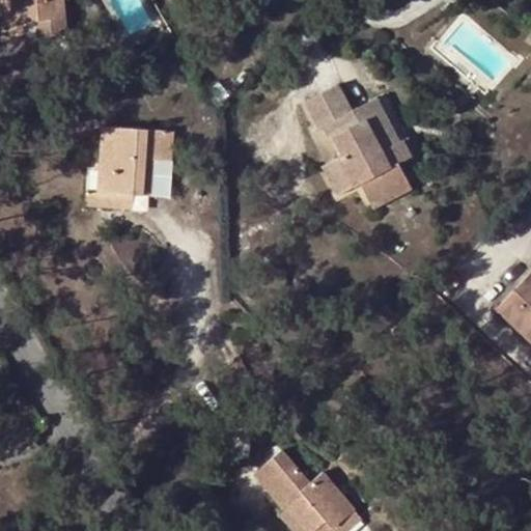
[(0,0),(0,22),(0,23),(12,22),(10,0),(0,0)]
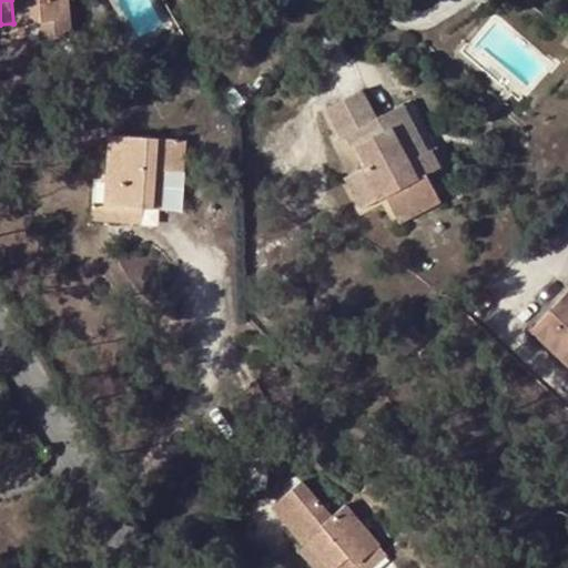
[(11,0),(13,23),(39,21),(40,41),(70,39),(66,0),(11,0)]
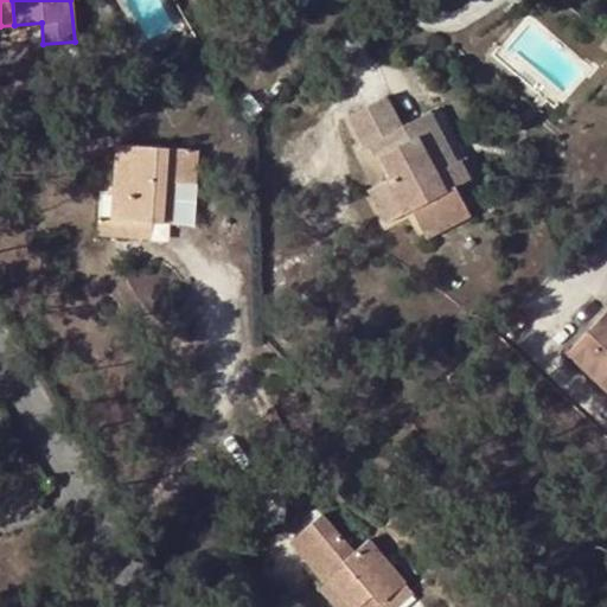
[(14,25),(0,26),(2,48),(43,44),(42,23),(14,25)]
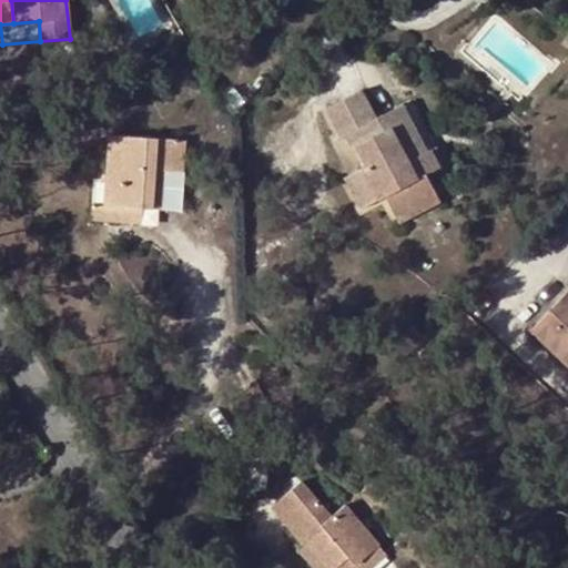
[(383,132),(376,120),(361,91),(327,109),(343,138),(347,135),(365,168),(346,178),(364,209),(386,196),(394,211),(434,189),(426,175),(439,168),(429,149),(407,161),(391,128),(383,132)]
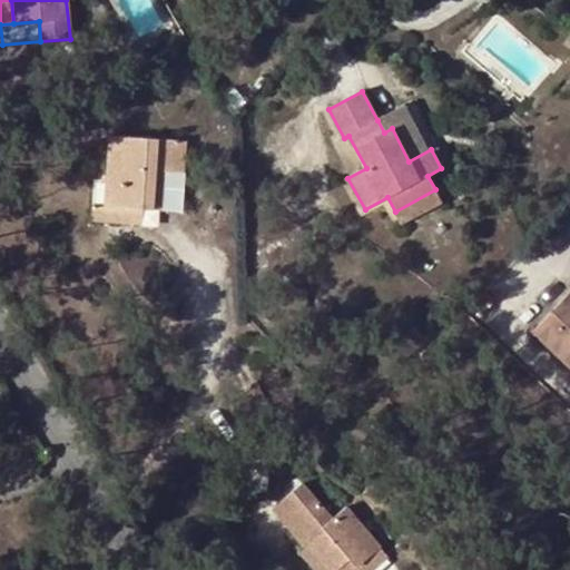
[(405,105),(377,120),(384,133),(392,128),(409,161),(431,149),(405,105)]
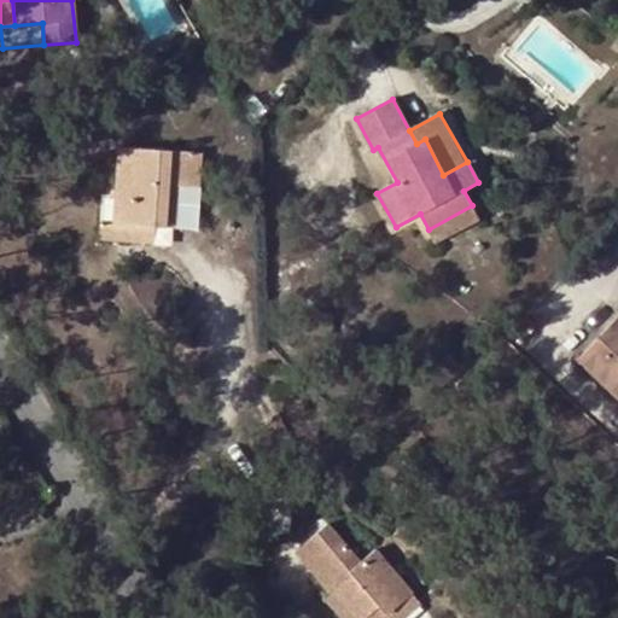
[(174,227),(179,151),(120,147),(115,225),(98,223),(98,240),(130,243),(132,225),(153,226),(174,227)]
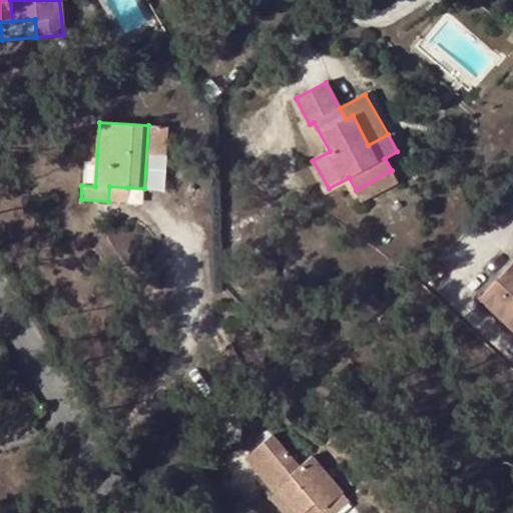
[(162,126),(148,125),(144,188),(161,189),(164,149),(160,149),(162,126)]
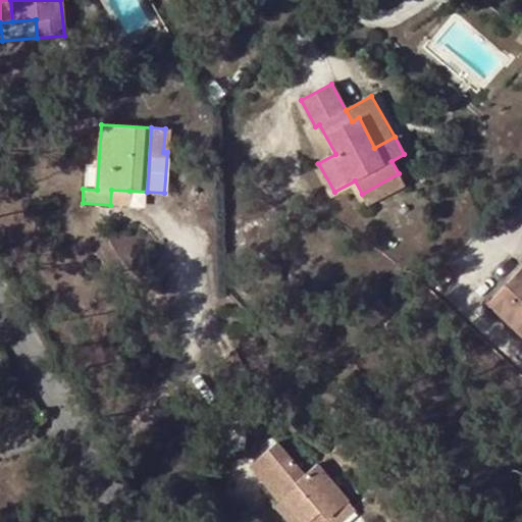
[(399,173),(362,194),(369,206),(405,186),(399,173)]
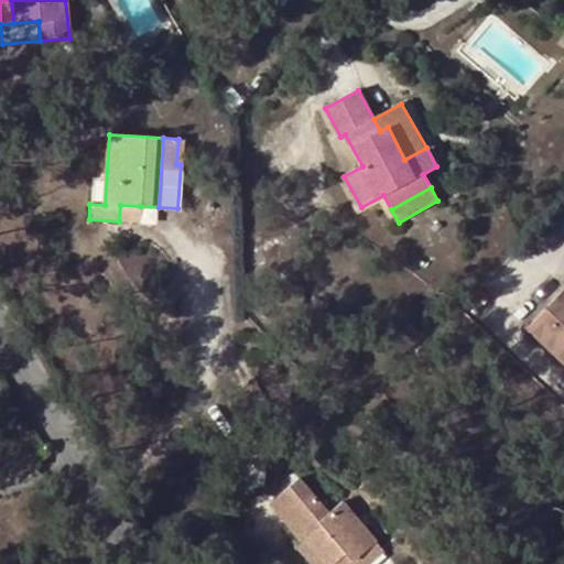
[(120,205),(119,221),(139,223),(140,206),(120,205)]
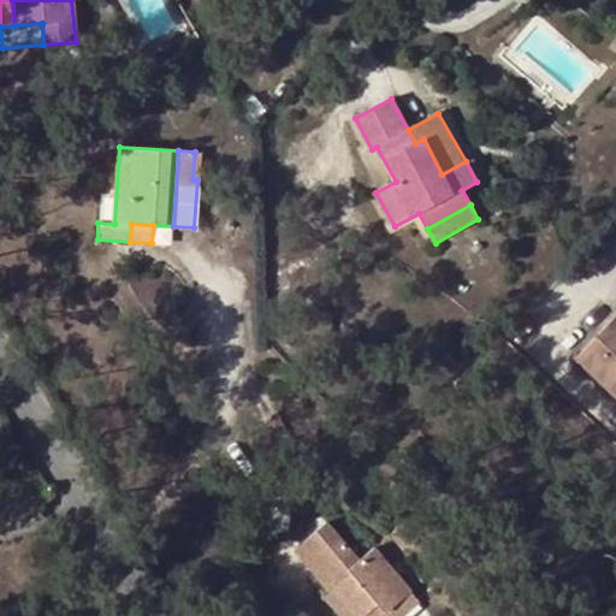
[(615,315),(575,360),(615,397),(615,315)]
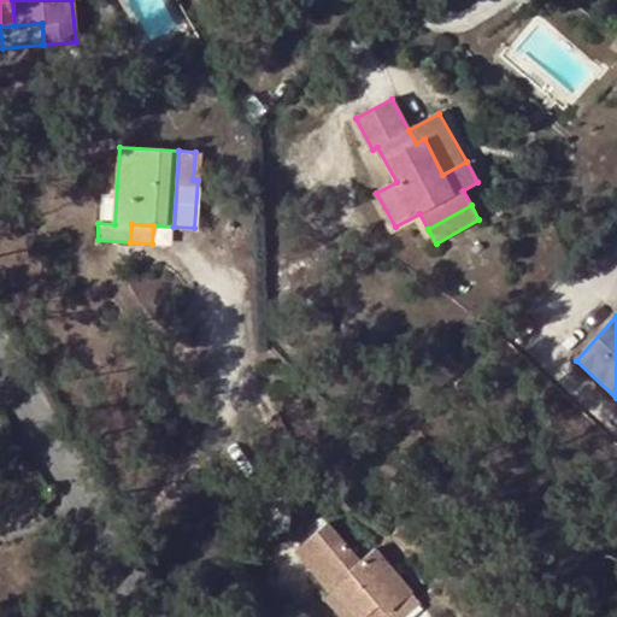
[(385,616),(386,616),(394,616),(417,598),(374,548),(360,562),(327,522),(293,550),(330,592),(323,599),(340,616),(385,616)]
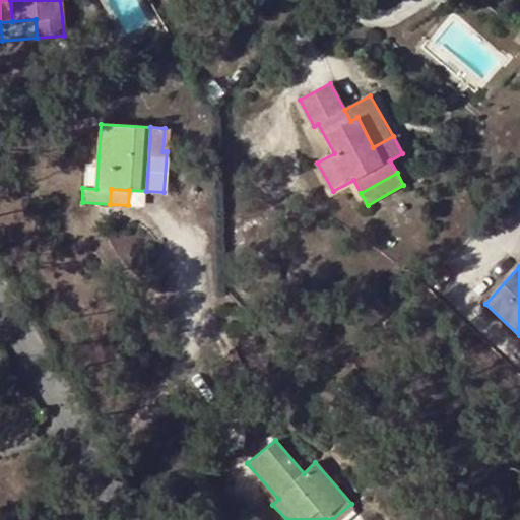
[(365,519),(351,504),(332,519),(365,519)]
